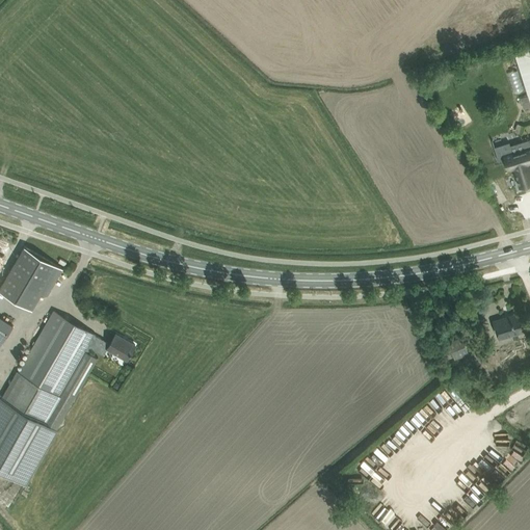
[(529,49),(513,54),(527,97),(518,100),(522,113),(529,110),(529,49)]
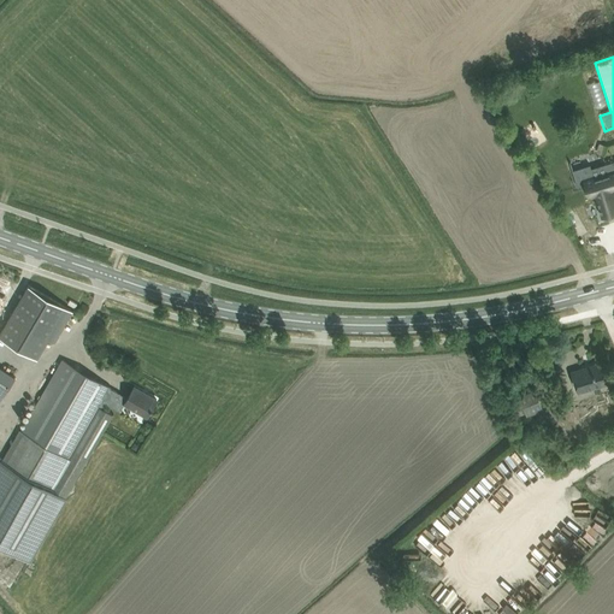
[(597,146),(594,155),(598,157),(602,157),(604,148),(597,146)]
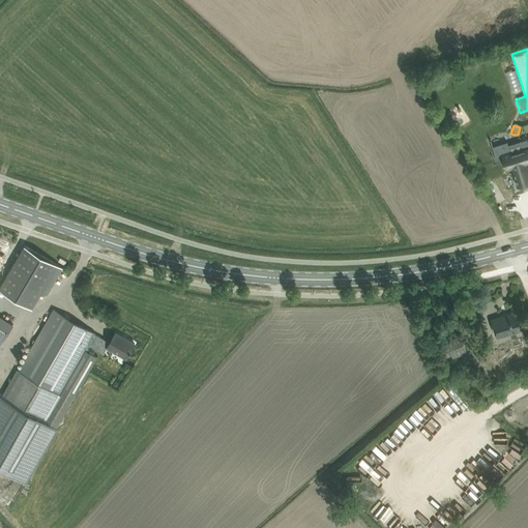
[(497,146),(490,148),(495,165),(502,163),(504,169),(511,167),(512,173),(516,186),(527,182),(527,140),(506,147),(505,144),(497,146)]
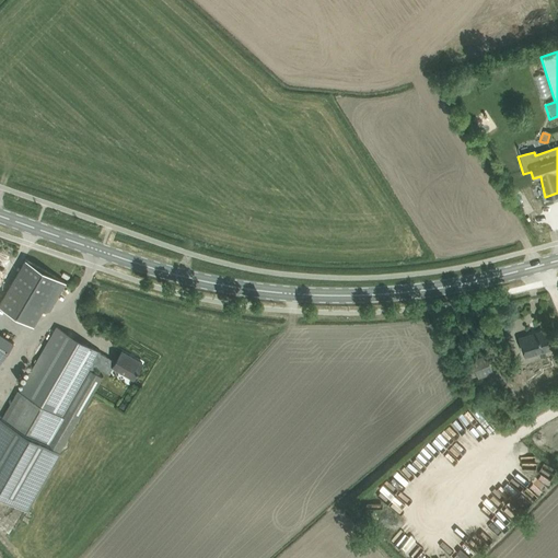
[(0,309),(31,327),(53,290),(58,281),(24,262),(19,271),(0,303),(0,309)]
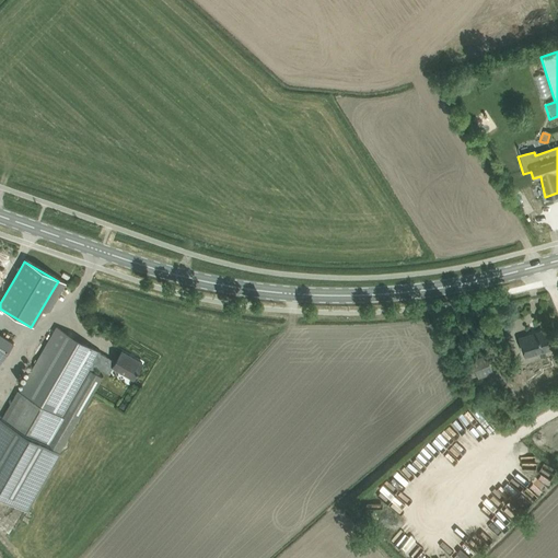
[(0,496),(7,500),(25,511),(54,461),(92,395),(101,379),(93,373),(95,369),(107,376),(112,369),(131,381),(135,374),(140,365),(119,353),(114,363),(99,355),(55,328),(49,338),(1,421),(0,420),(0,496)]
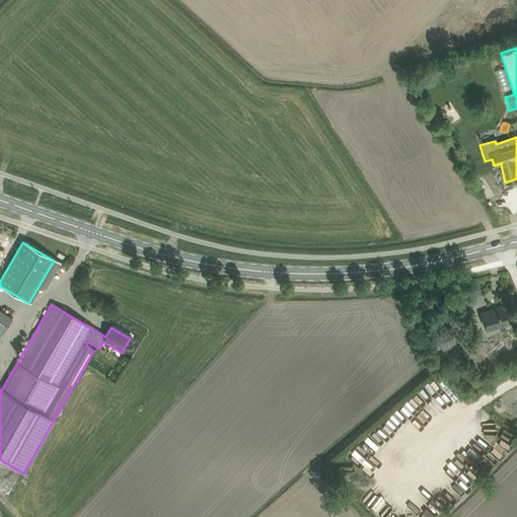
[(479,315),(485,331),(510,324),(505,307),(479,315)]
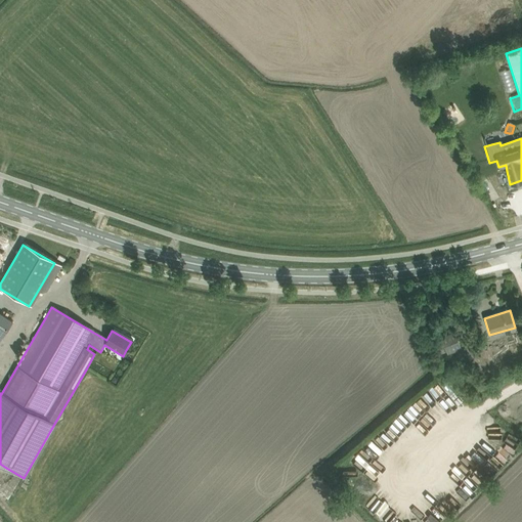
[(0,340),(11,322),(0,315),(0,340)]
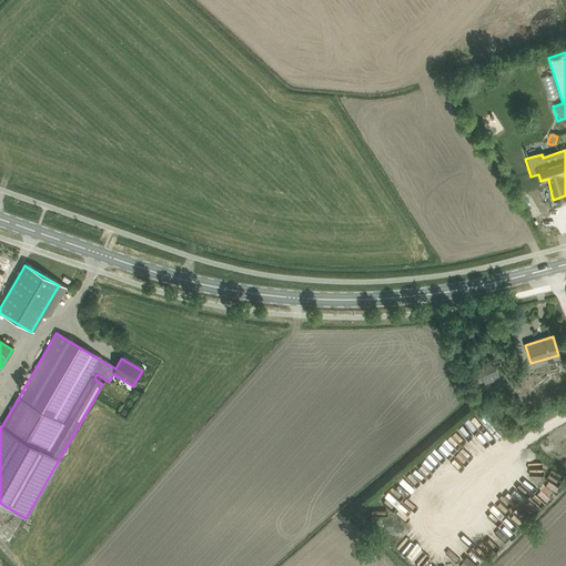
[(476,367),(468,371),(474,385),(482,383),(483,385),(498,380),(497,376),(495,372),(491,362),(476,367)]
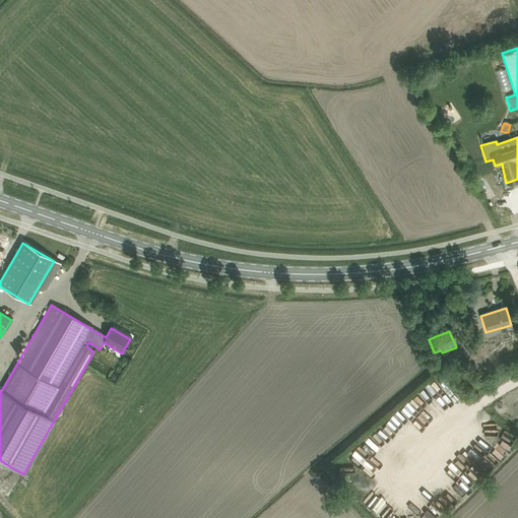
[(497,467),(505,459),(495,451),(488,459),(497,467)]
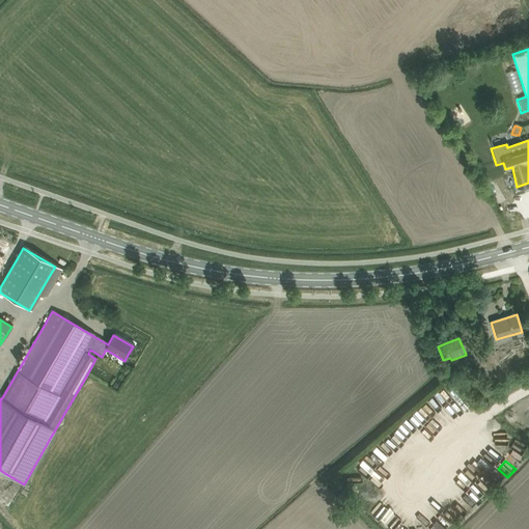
[(364,463),(361,467),(370,475),(374,471),(364,463)]
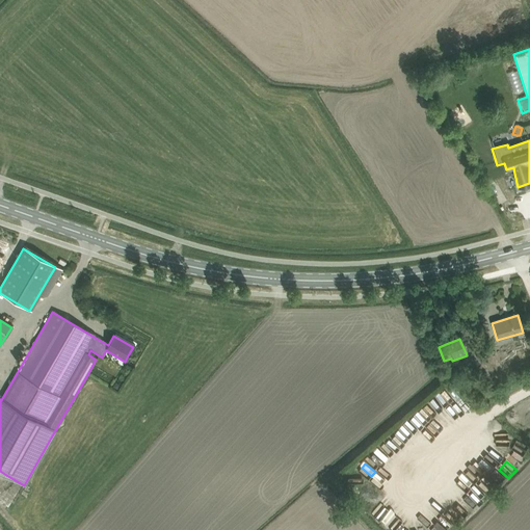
[(347,479),(350,492),(365,487),(362,476),(347,479)]
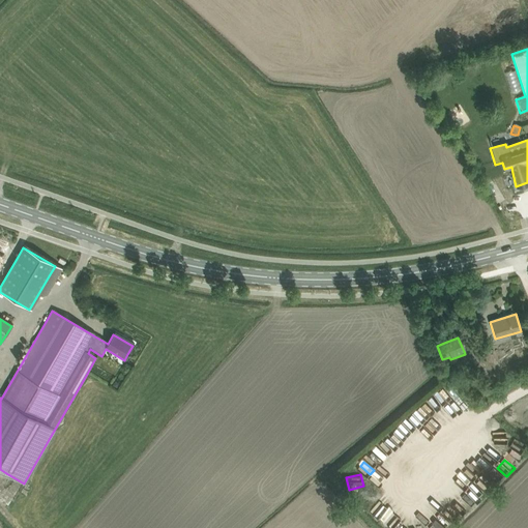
[(377,484),(370,492),(374,496),(381,488),(377,484)]
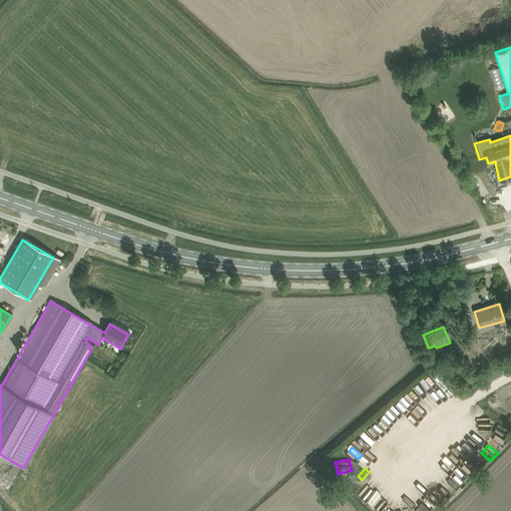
[(375,473),(366,481),(370,486),(379,478),(375,473)]
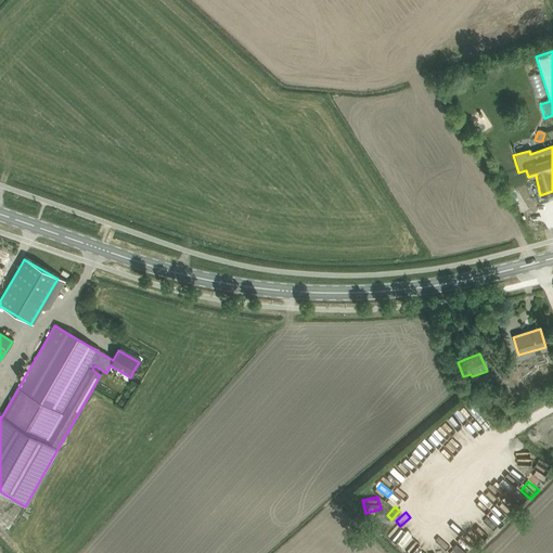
[(382,517),(374,527),(378,531),(387,522),(382,517)]
